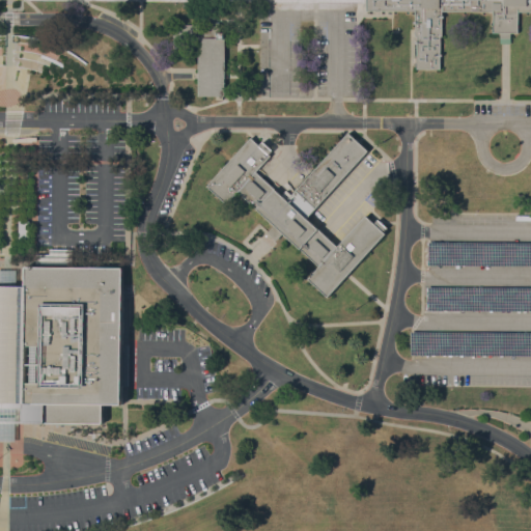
[(530,0),(530,12),(519,12),(519,35),(510,35),(510,44),(504,44),(500,44),(500,35),(492,35),(493,11),(443,11),(443,37),(440,36),(440,68),(440,70),(416,70),(416,37),(415,37),(415,36),(415,30),(415,11),(412,11),(367,10),(365,10),(365,0),(530,0)]
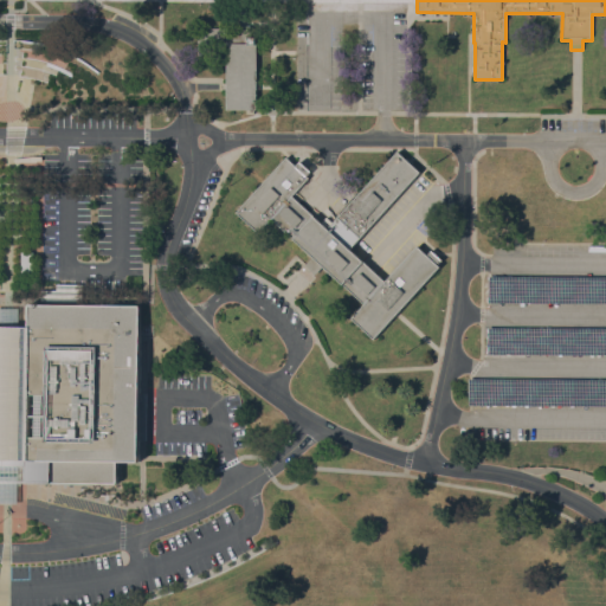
[(227,83),(227,77),(227,44),(236,44),(236,27),(250,27),(250,37),(257,37),(256,109),(256,113),(245,113),(246,109),(227,110),(226,109),(227,89),(224,89),(224,83),(227,83)]
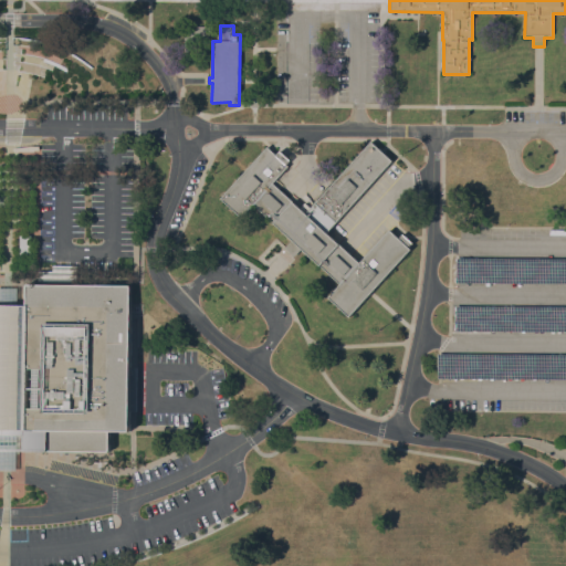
[(402,233),(413,243),(409,248),(411,249),(371,293),(349,317),(328,297),(341,284),(301,249),(294,257),(284,247),(291,240),(254,206),(242,220),(219,199),(266,147),(275,155),(280,150),(290,160),(286,165),(287,166),(272,182),(301,208),(305,202),(311,208),(370,142),(371,142),(392,161),(327,233),(359,262),(390,230),(399,238),(402,233)]
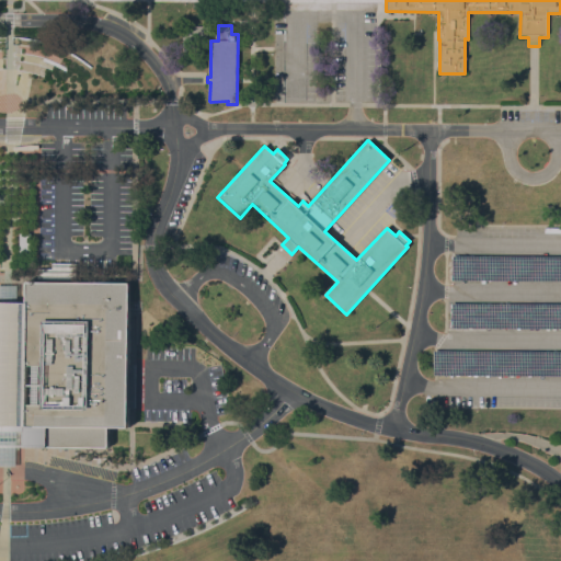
[(31,252),(19,252),(20,233),(31,233),(31,252)]
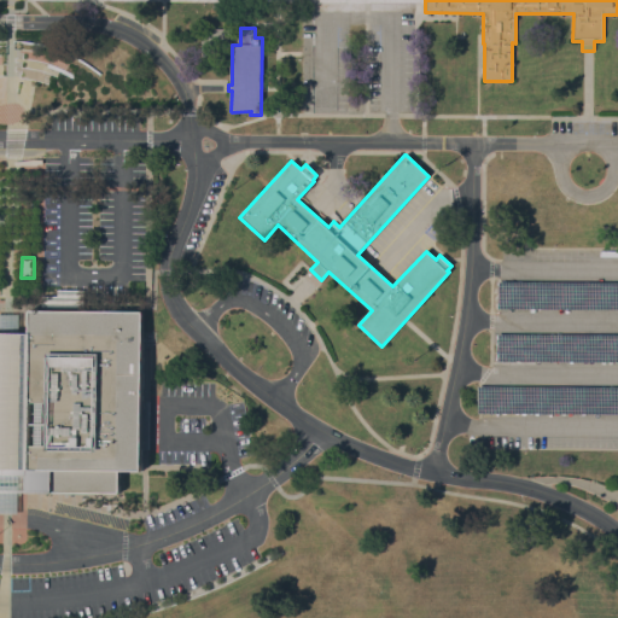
[(617,308),(497,308),(497,281),(617,281),(617,308)]
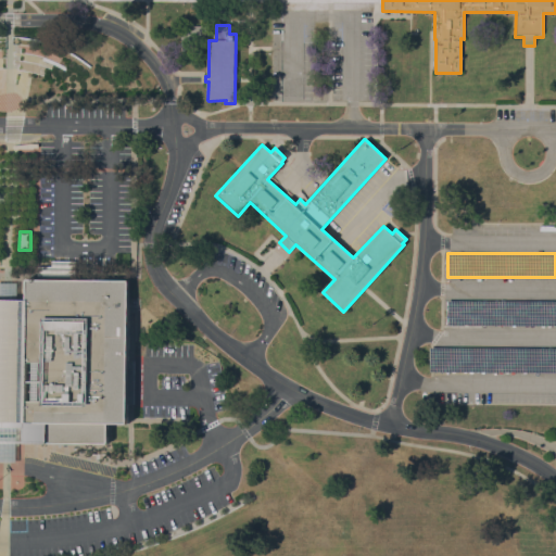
[(0,299),(8,299),(25,300),(25,279),(38,280),(38,266),(52,266),(52,261),(76,261),(76,280),(128,281),(128,361),(134,361),(134,404),(127,404),(127,425),(108,425),(108,444),(5,444),(0,443),(0,299)]
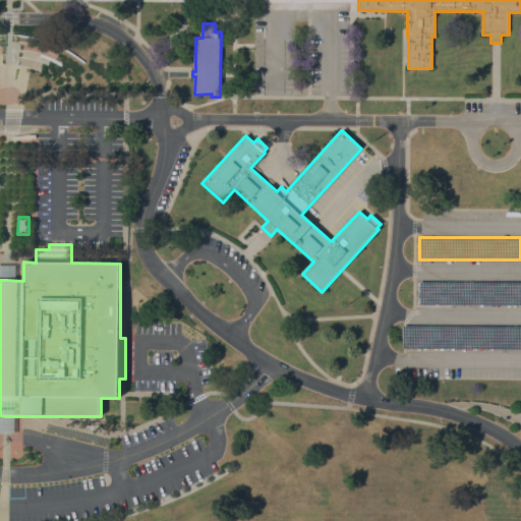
[(520,304),(419,304),(419,282),(520,282),(520,304)]
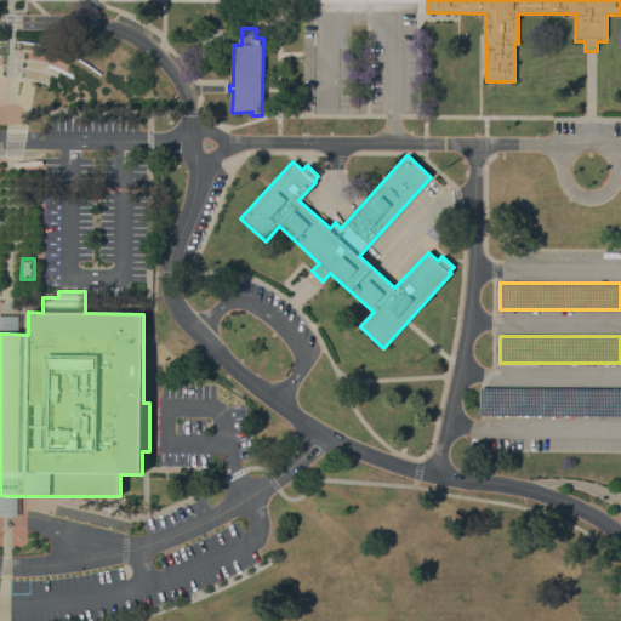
[(620,415),(480,415),(480,388),(620,388),(620,415)]
